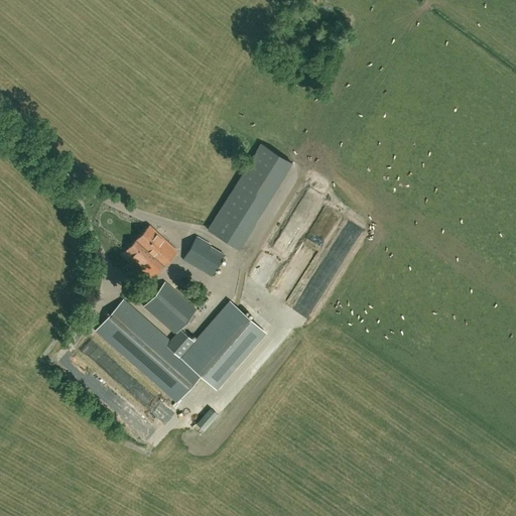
[(337,201),(329,208),(338,220),(347,213),(337,201)]
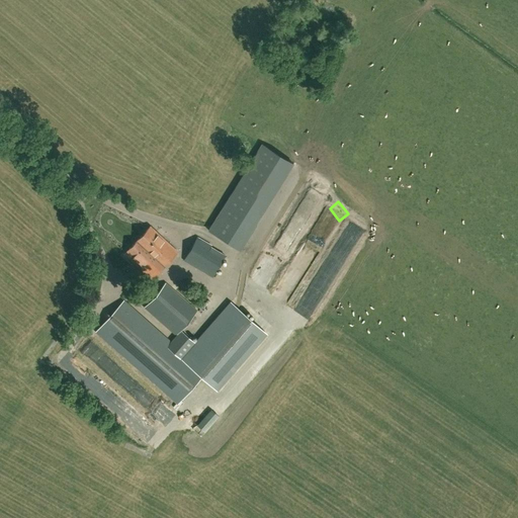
[(310,225),(314,214),(308,212),(304,223),(310,225)]
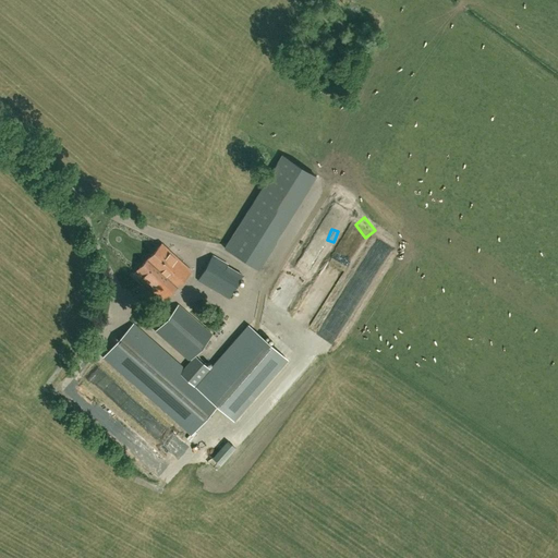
[(235,230),(227,243),(225,249),(253,266),(264,247),(235,230)]
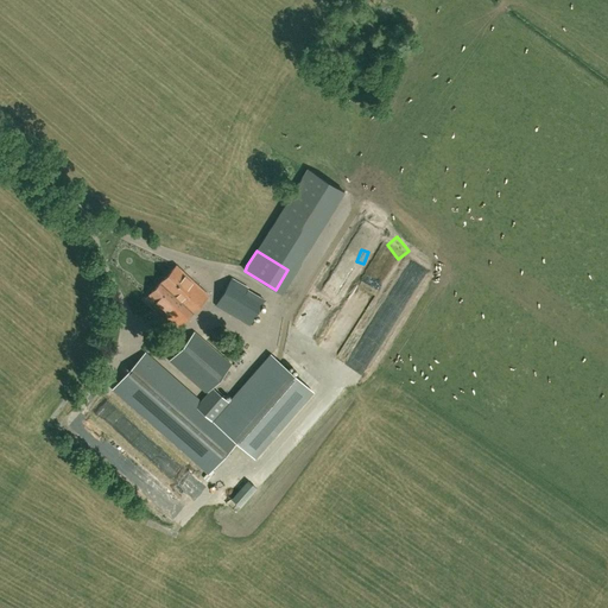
[(176,266),(162,282),(146,298),(178,328),(208,296),(176,266)]
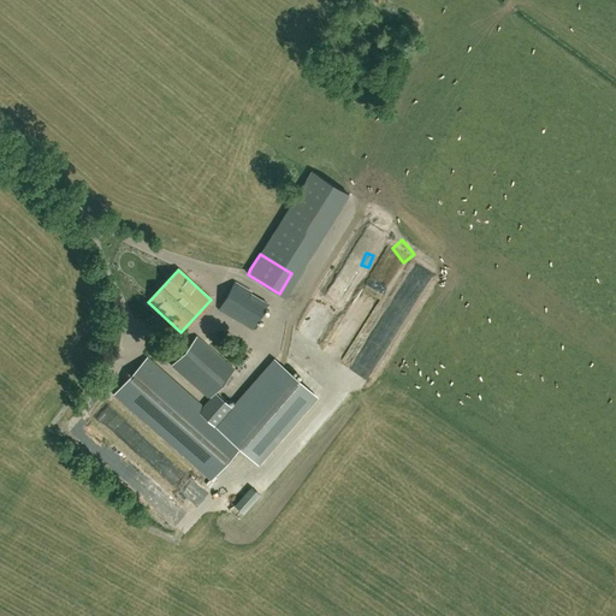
[(262,297),(235,282),(219,311),(254,330),(268,303),(262,301),(262,297)]
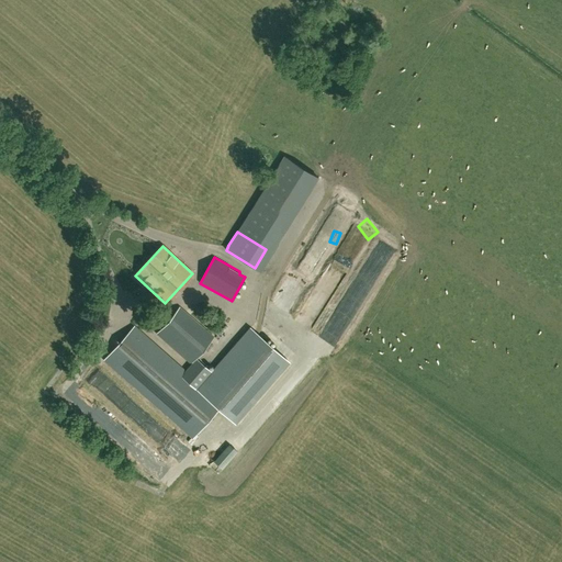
[(191,363),(213,337),(179,307),(157,334),(191,363)]
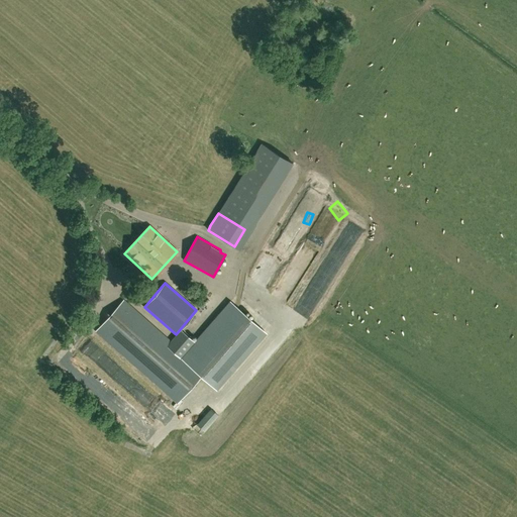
[(181,329),(170,341),(123,301),(96,331),(178,403),(201,376),(211,385),(261,328),(230,302),(195,342),(181,329)]
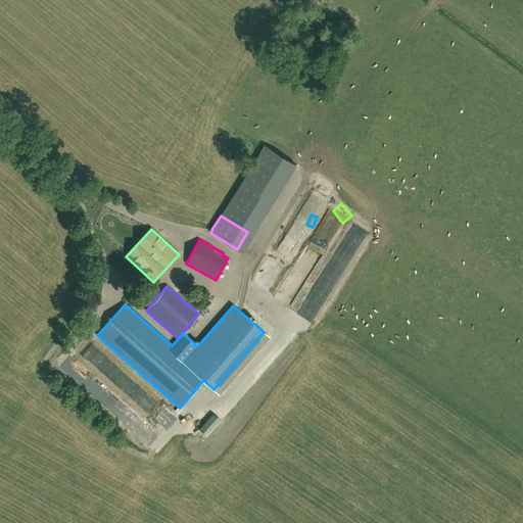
[(199,337),(210,324),(200,316),(189,329),(199,337)]
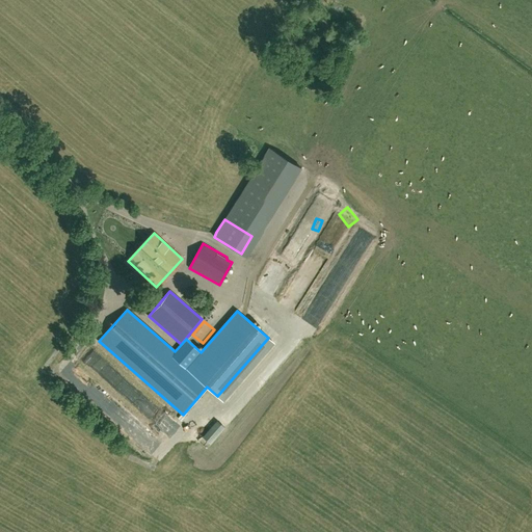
[(87,343),(78,354),(86,362),(97,350),(87,343)]
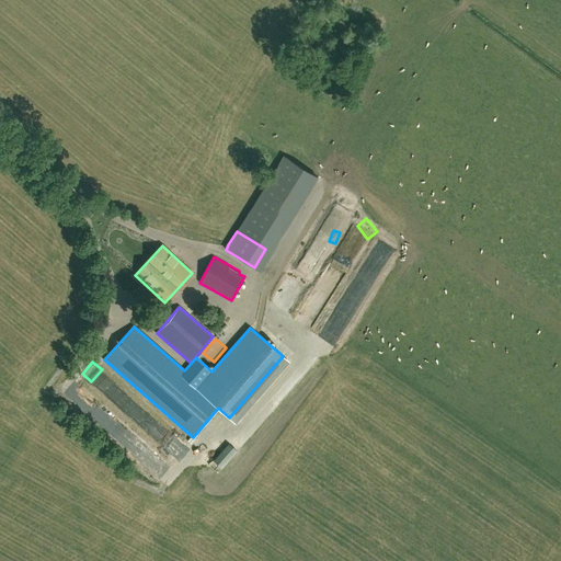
[(126,396),(118,407),(135,420),(144,409),(126,396)]
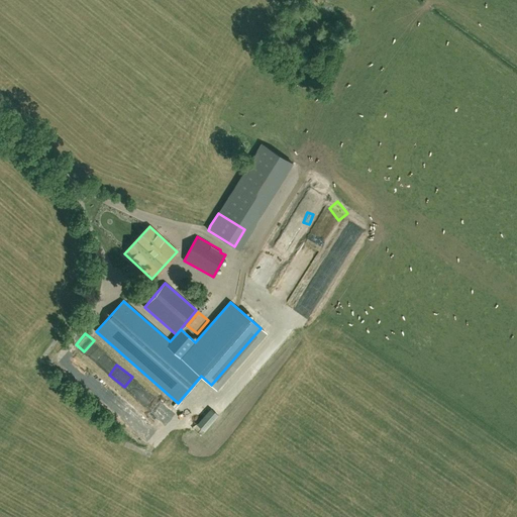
[(134,380),(126,391),(165,421),(173,411),(134,380)]
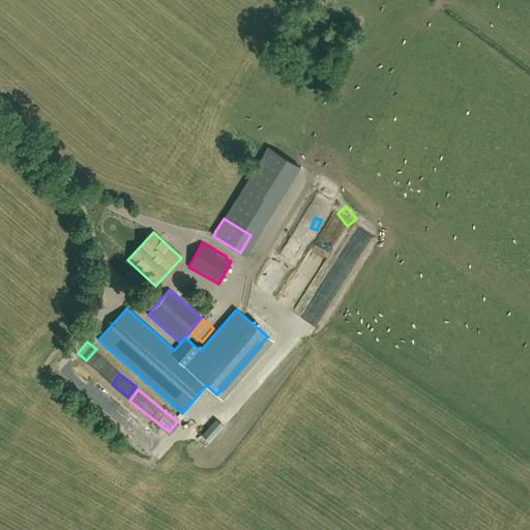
[(109,395),(101,404),(110,411),(117,403),(109,395)]
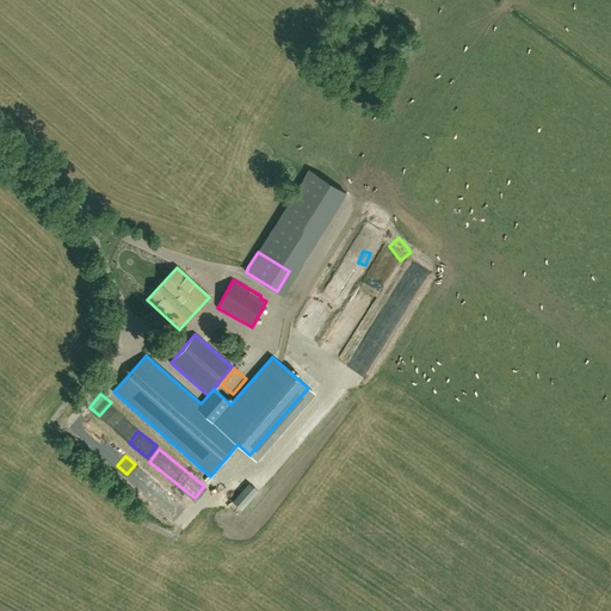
[(177,520),(187,508),(148,473),(137,485),(177,520)]
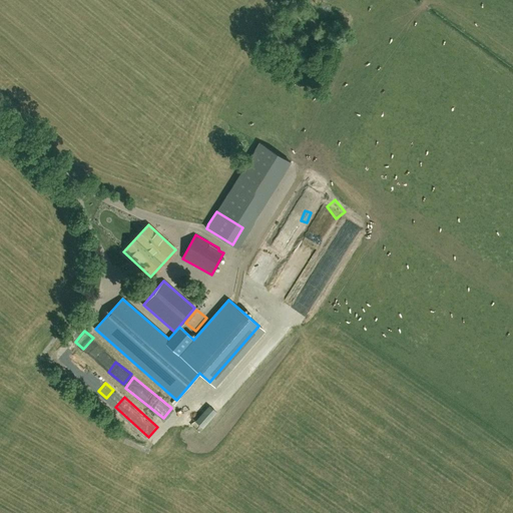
[(186,413),(197,423),(208,410),(197,400),(186,413)]
